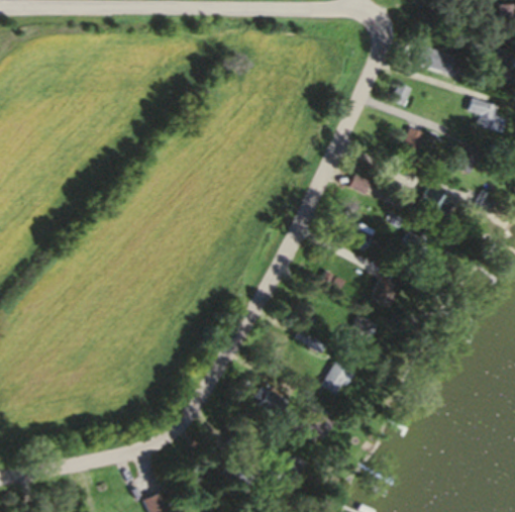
[(514,3),(499,3),(499,31),(514,31),(514,3)]
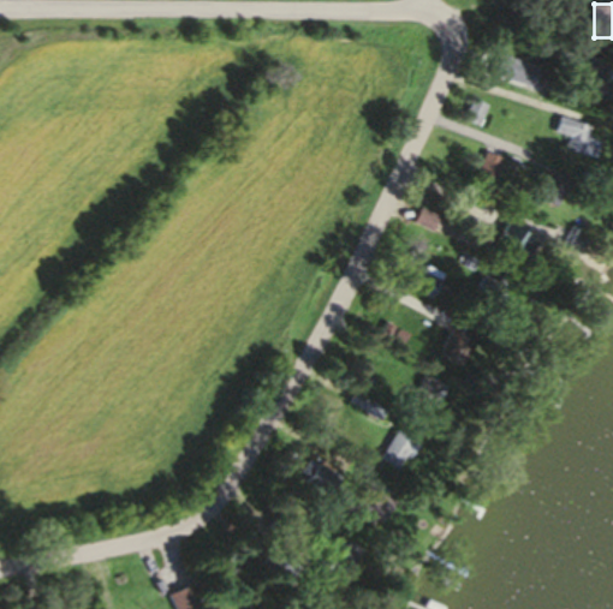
[(539,88),(543,65),(517,60),(512,82),(539,88)]
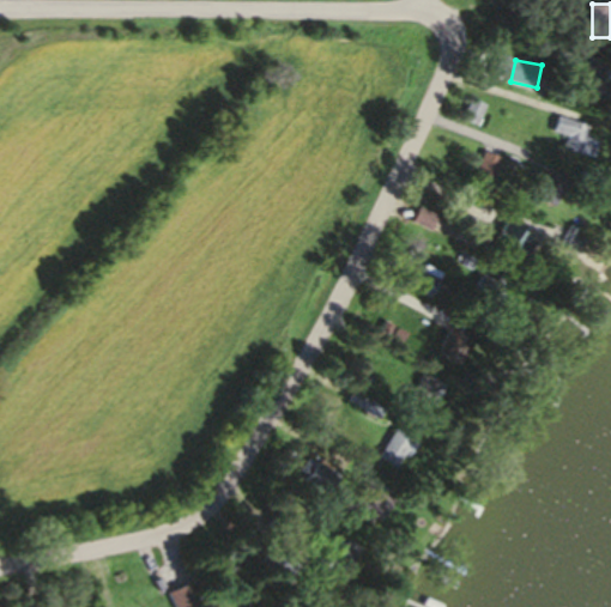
[(466,119),(481,125),(490,105),(476,99),(466,119)]
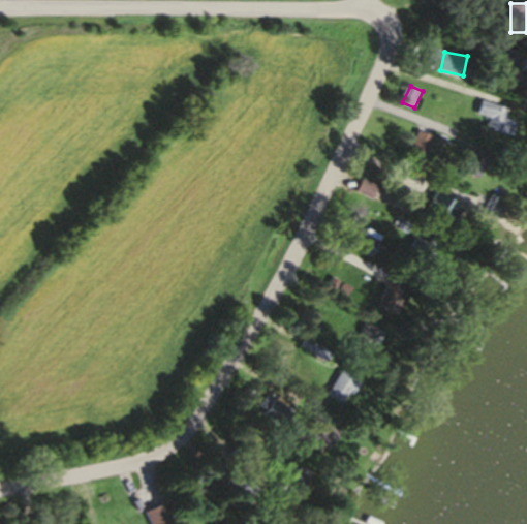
[(510,137),(516,122),(504,118),(507,108),(483,99),(477,114),(491,118),(487,129),(510,137)]
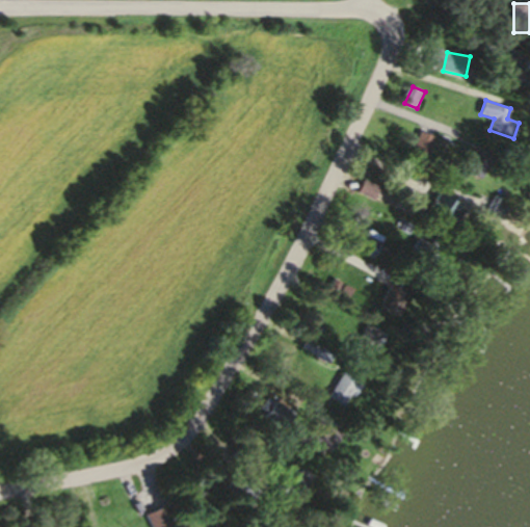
[(416,151),(430,157),(439,138),(423,132),(416,151)]
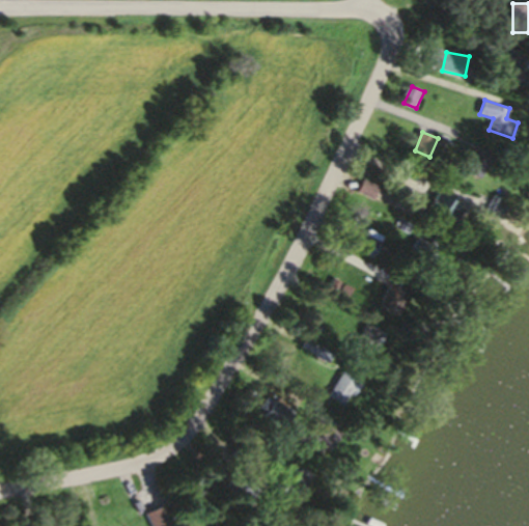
[(377,198),(382,185),(364,180),(359,193),(377,198)]
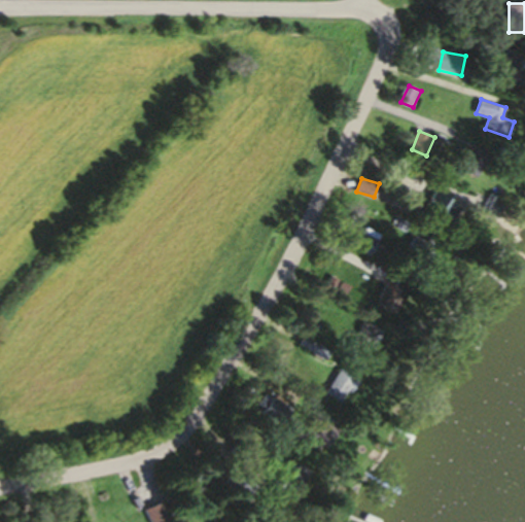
[(451,229),(462,207),(435,195),(425,216),(451,229)]
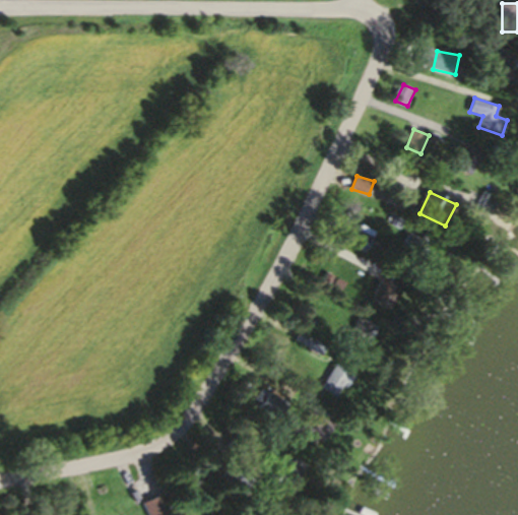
[(370,251),(374,238),(357,232),(352,244),(370,251)]
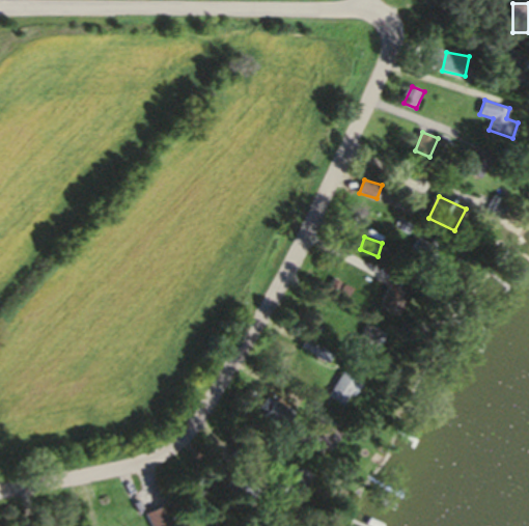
[(433,246),(419,238),(407,256),(420,265),(433,246)]
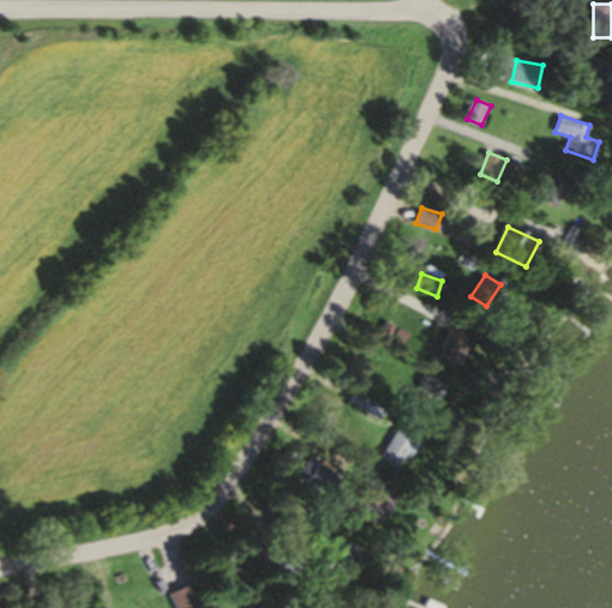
[(457,361),(469,339),(453,329),(441,350),(457,361)]
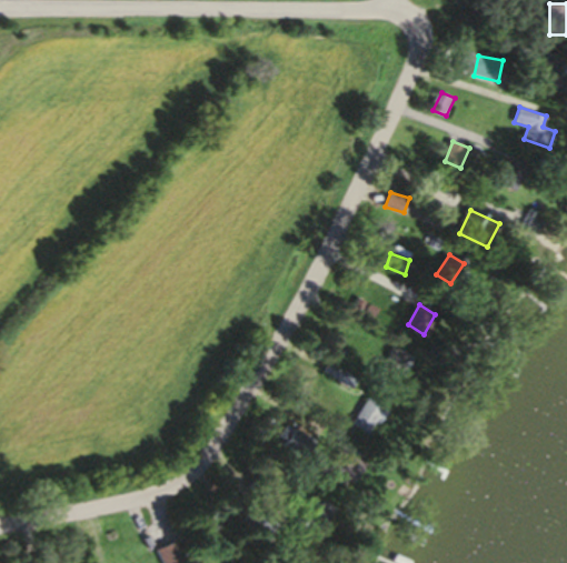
[(414,358),(396,348),(380,373),(399,384),(414,358)]
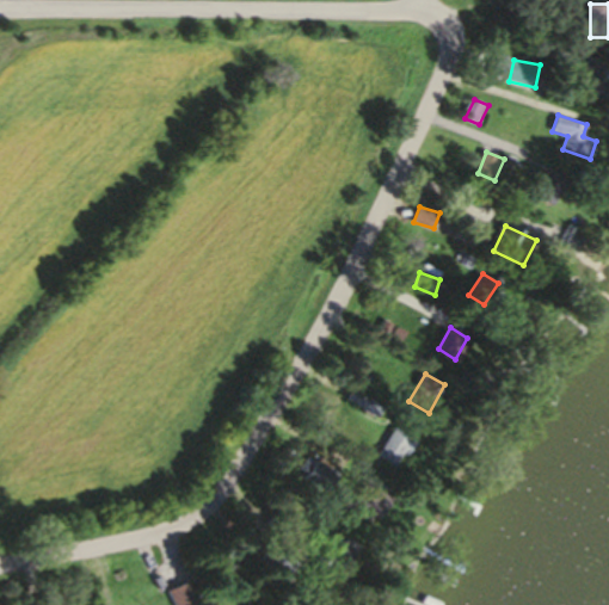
[(414,436),(394,427),(381,458),(401,467),(414,436)]
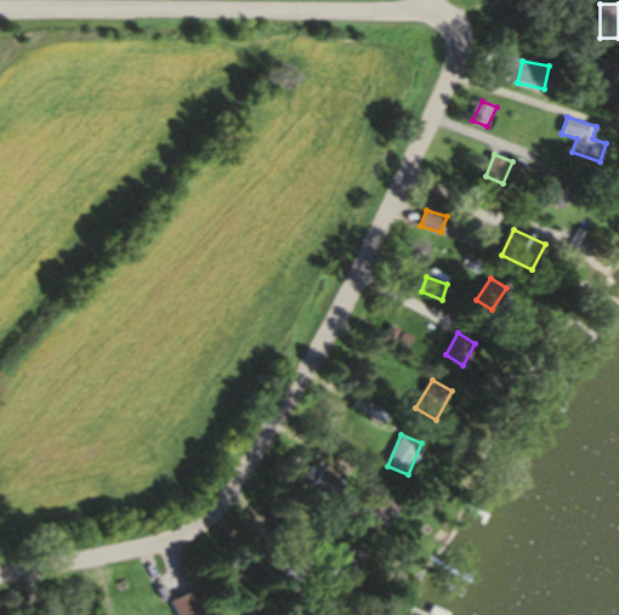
[(397,499),(367,493),(361,519),(391,527),(397,499)]
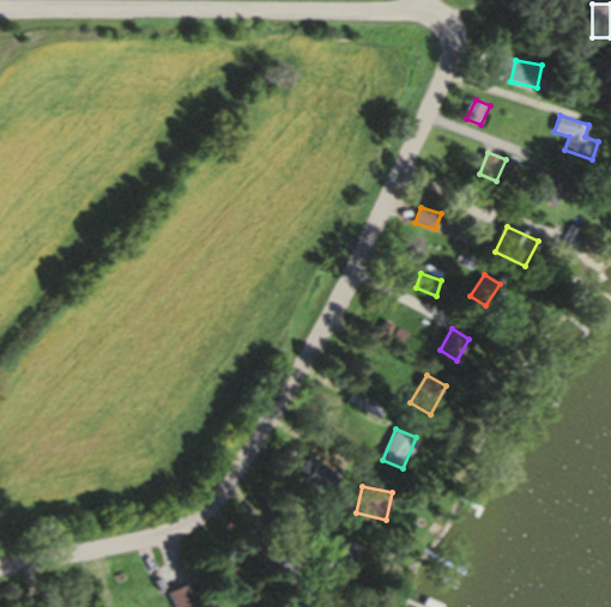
[(171,590),(176,606),(189,606),(200,604),(192,583),(171,590)]
